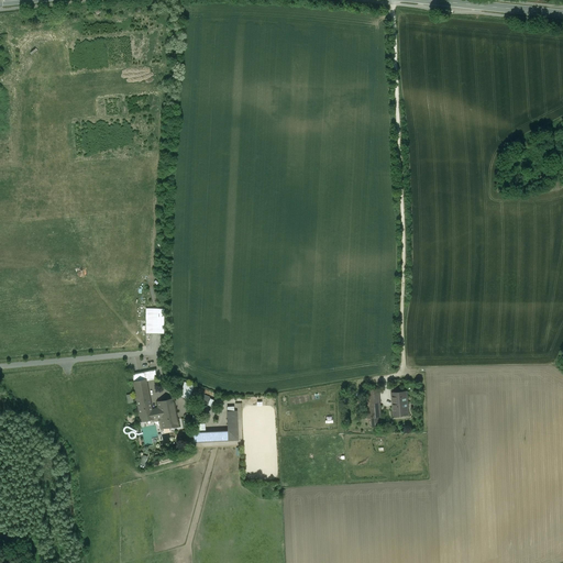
[(147,332),(165,333),(166,308),(147,308),(147,332)]
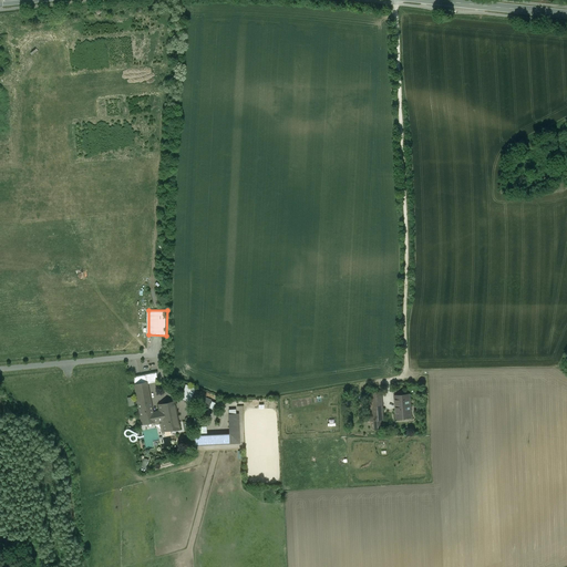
[(157,374),(148,377),(133,379),(134,385),(146,382),(147,385),(158,383),(157,374)]
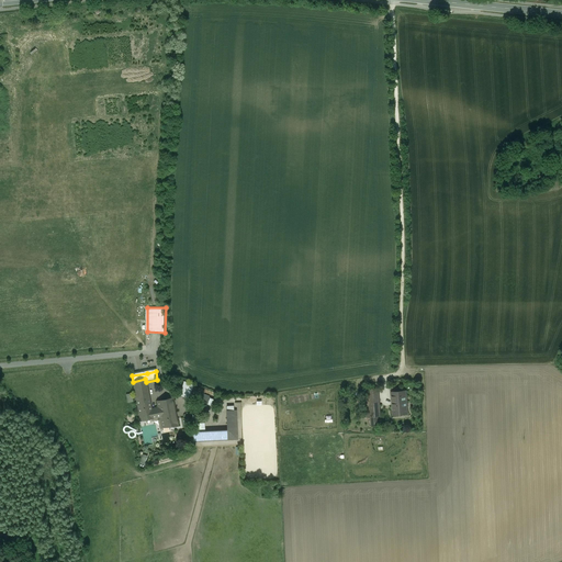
[(145,379),(133,382),(141,420),(153,418),(152,412),(159,411),(157,402),(157,397),(149,400),(146,382),(145,379)]
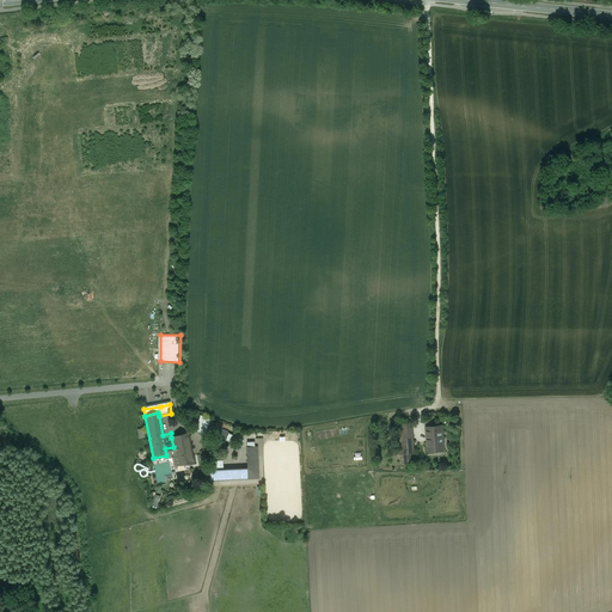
[(228,432),(199,421),(195,430),(225,441),(228,432)]
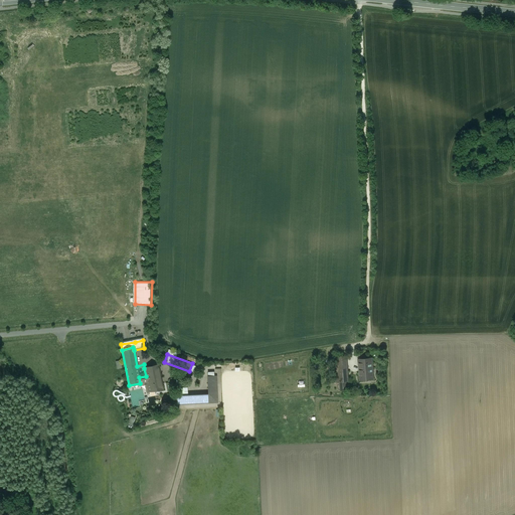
[(346,356),(335,357),(337,376),(348,375),(346,356)]
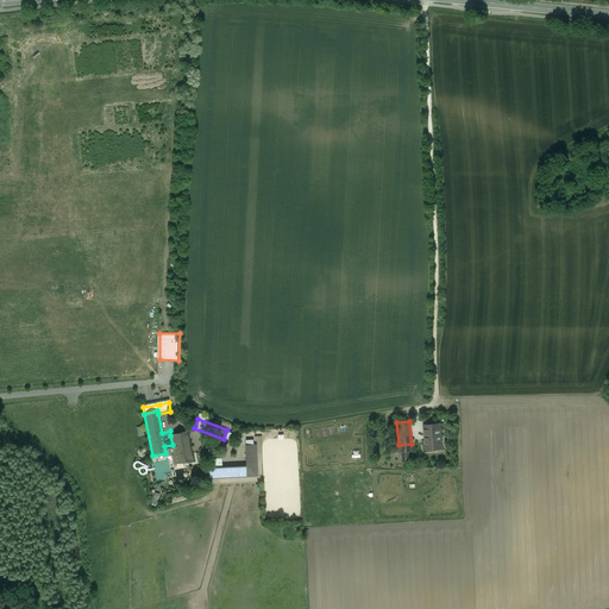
[(439,424),(424,425),(425,439),(440,437),(439,424)]
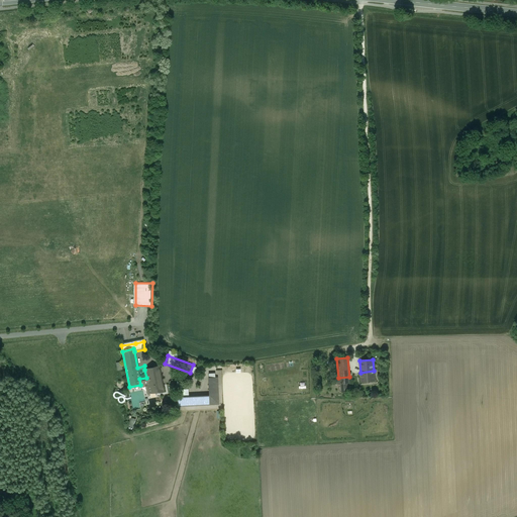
[(159,367),(144,370),(146,378),(147,383),(162,381),(159,367)]
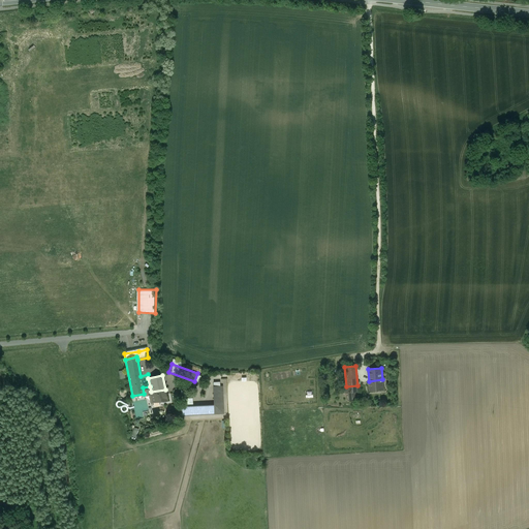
[(382,379),(369,381),(370,392),(383,390),(382,379)]
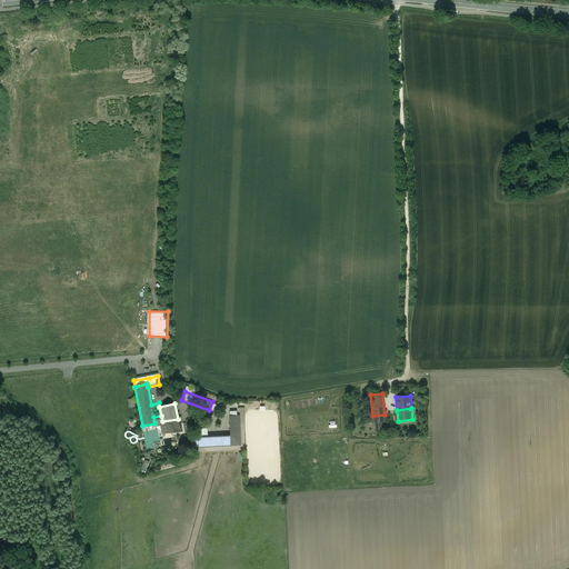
[(231,436),(195,438),(196,447),(240,445),(239,416),(230,416),(231,436)]
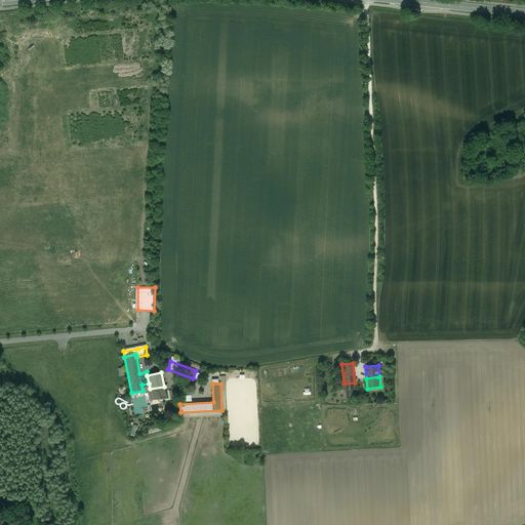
[(150,389),(152,399),(166,397),(164,387),(150,389)]
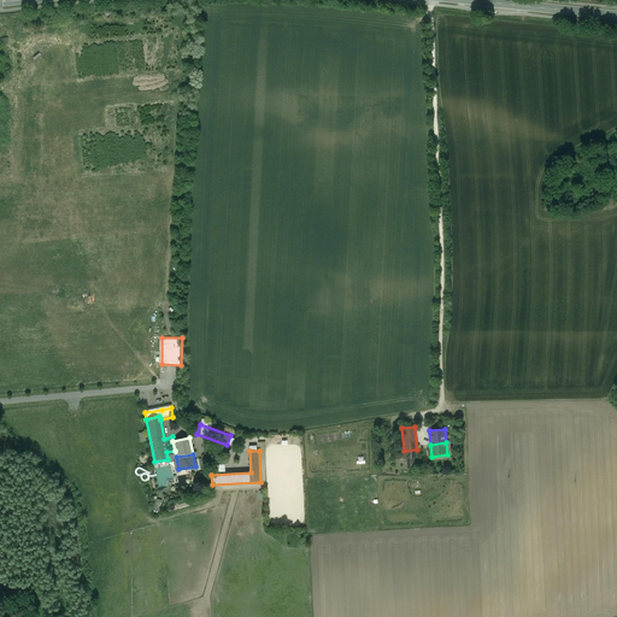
All buildings are outlined.
